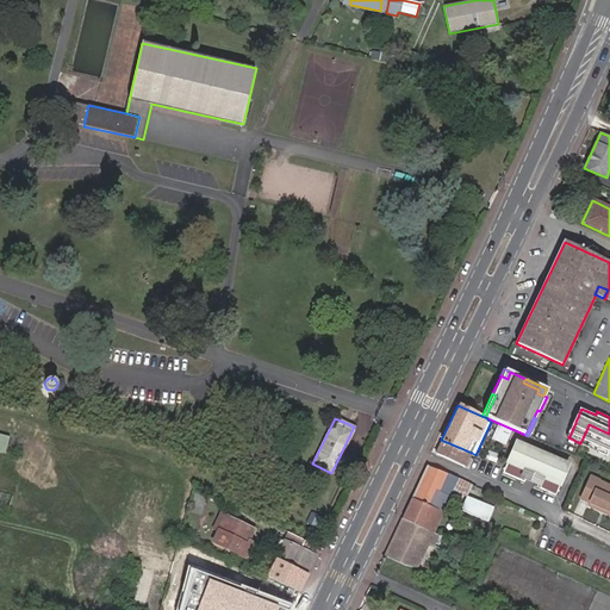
[(609,434),(589,424),(587,428),(580,443),(589,447),(591,443),(601,447),(598,452),(607,455),(609,448),(609,434)]
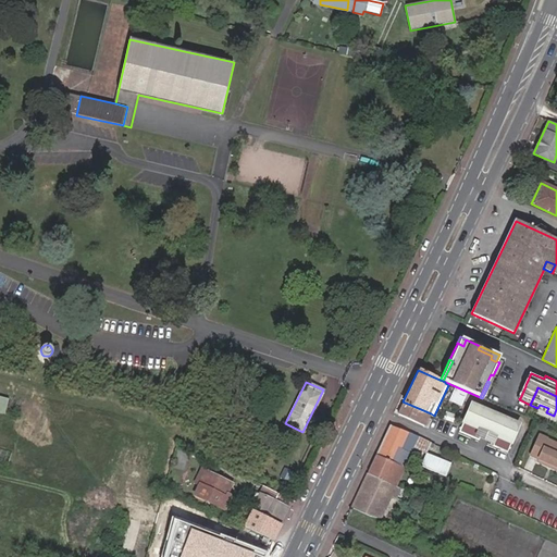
[(452,399),(465,403),(467,393),(455,390),(452,399)]
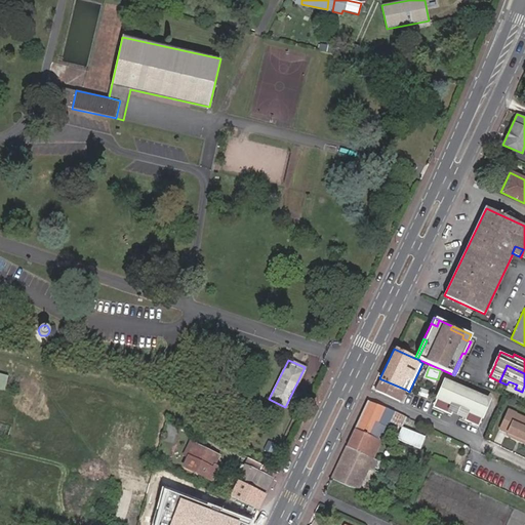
[(9,376),(0,373),(0,388),(5,390),(9,376)]
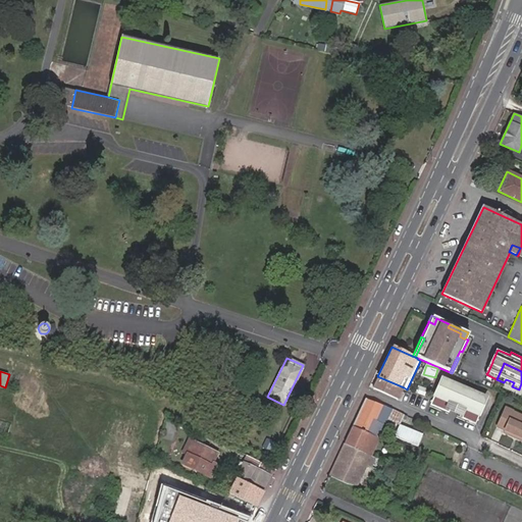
[(377,376),(371,386),(399,399),(404,387),(377,376)]
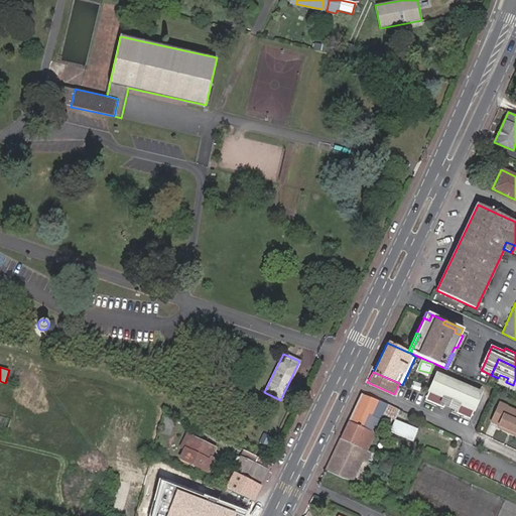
[(435,375),(428,389),(445,397),(449,396),(455,398),(456,402),(473,410),(478,399),(477,393),(435,375)]
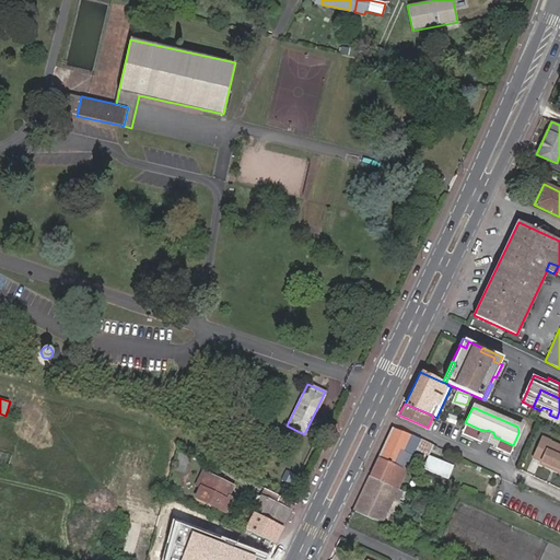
[(483,431),(465,422),(464,426),(466,427),(466,426),(475,430),(475,431),(490,439),(492,440),(511,448),(513,445),(494,436),(493,432),(488,430),(483,431)]
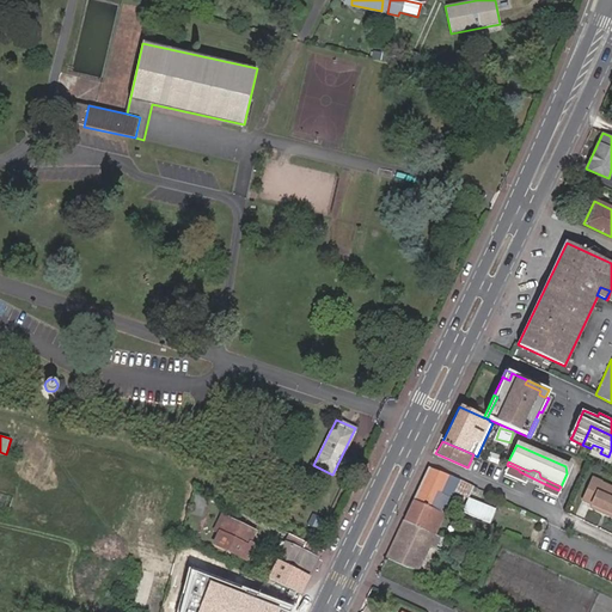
[(429,467),(412,500),(440,513),(444,513),(453,491),(467,499),(472,491),(475,493),(477,489),(458,481),(429,467)]
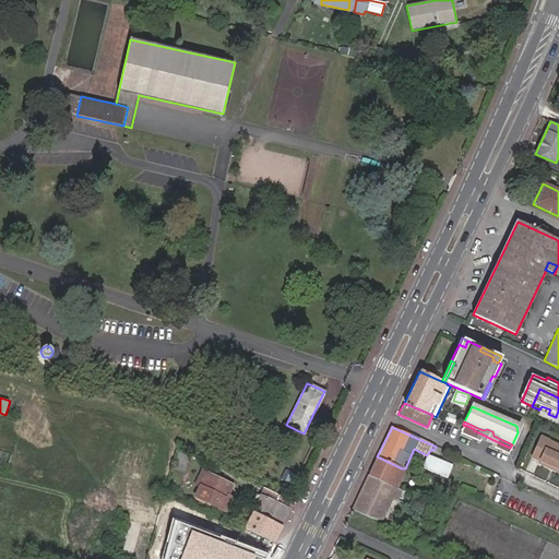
[(463,429),(461,428),(459,435),(472,439),(473,433),(473,432),(463,429)]
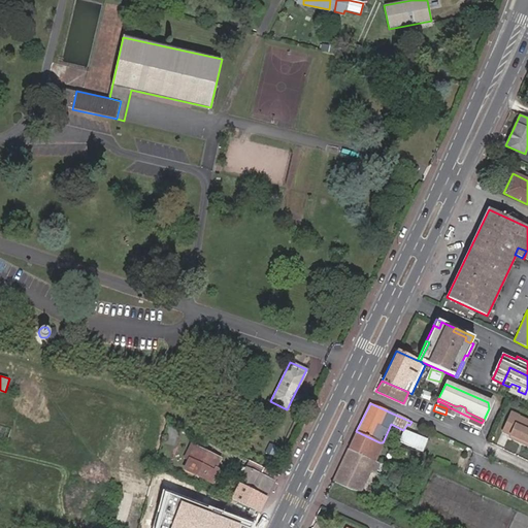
[(527,422),(516,418),(517,417),(508,413),(499,432),(506,436),(527,446),(527,448),(527,422)]
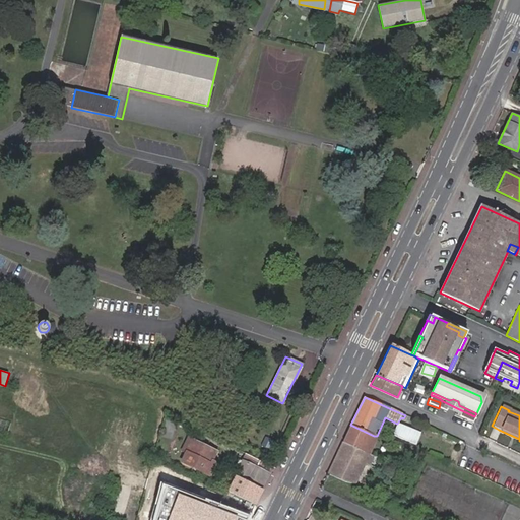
[(176,424),(166,420),(160,436),(172,439),(176,424)]
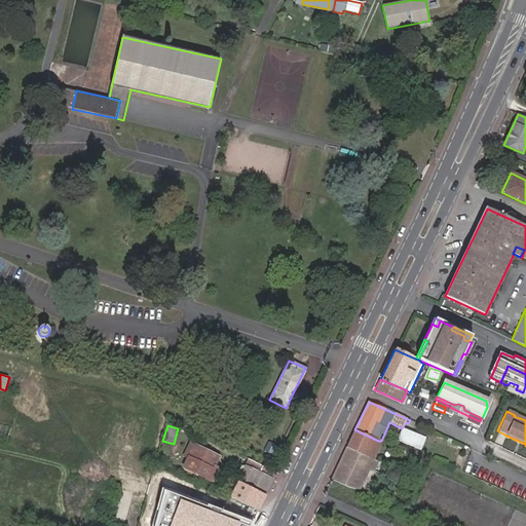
[(424,439),(402,428),(398,440),(419,450),(424,439)]
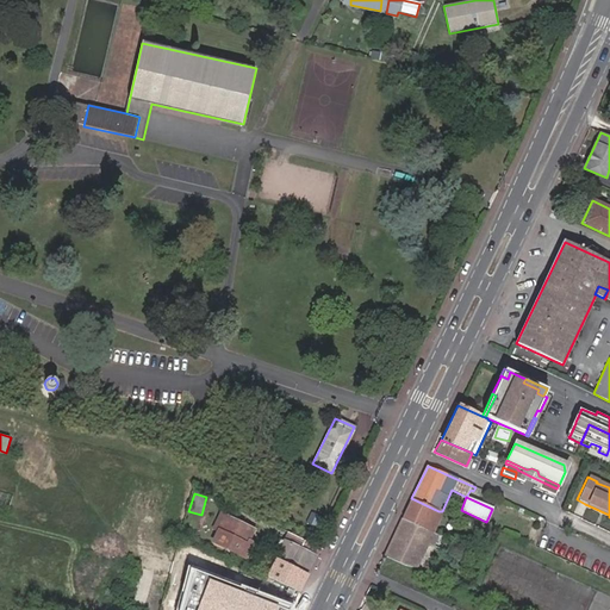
[(415,567),(427,543),(424,542),(429,531),(439,511),(411,498),(384,556),(406,565),(408,566),(415,567)]
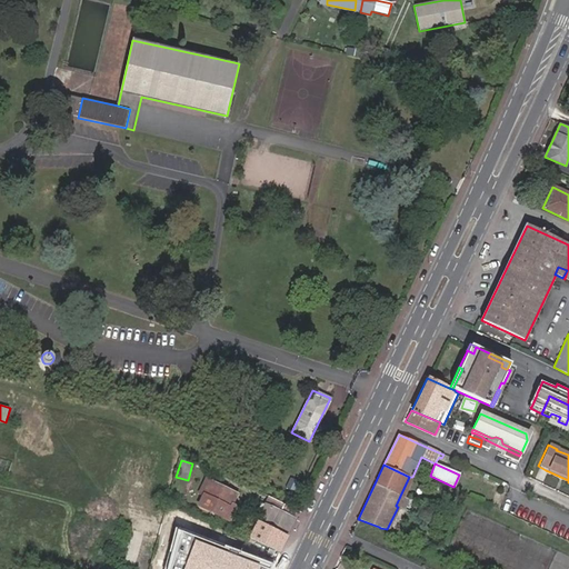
[(568,480),(546,470),(546,472),(568,482),(568,480)]
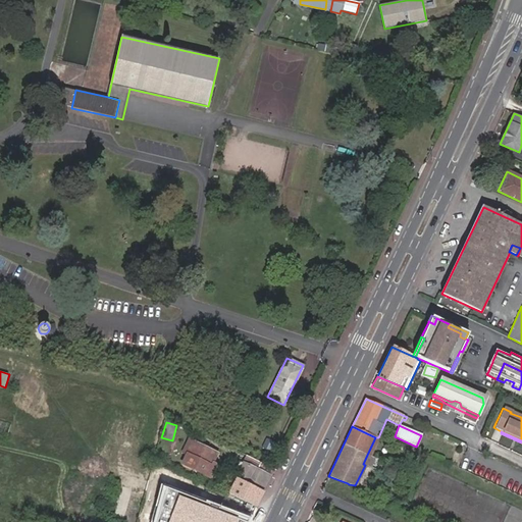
[(209,461),(214,453),(193,441),(188,439),(181,452),(187,455),(181,464),(206,476),(213,479),(219,466),(213,463),(209,461)]
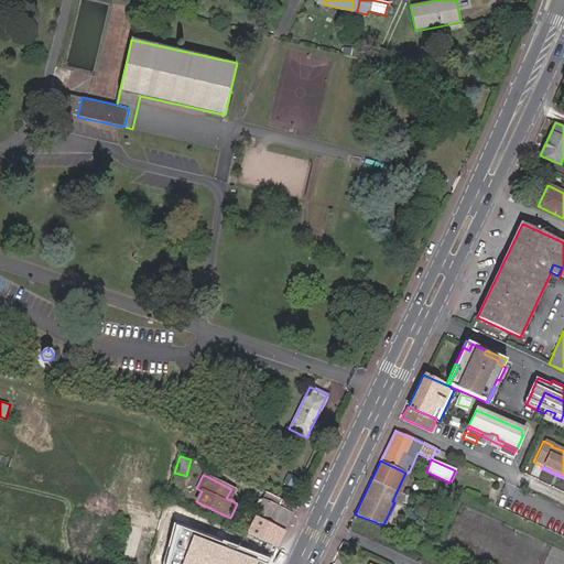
[(291,513),(294,506),(262,490),(258,497),(291,513)]
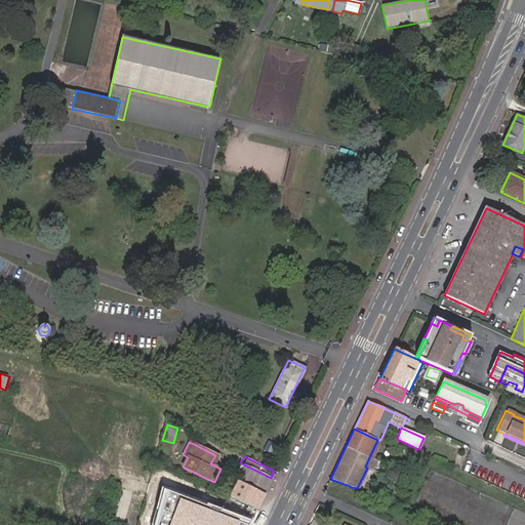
[(369,457),(365,467),(367,468),(375,472),(379,462),(369,457)]
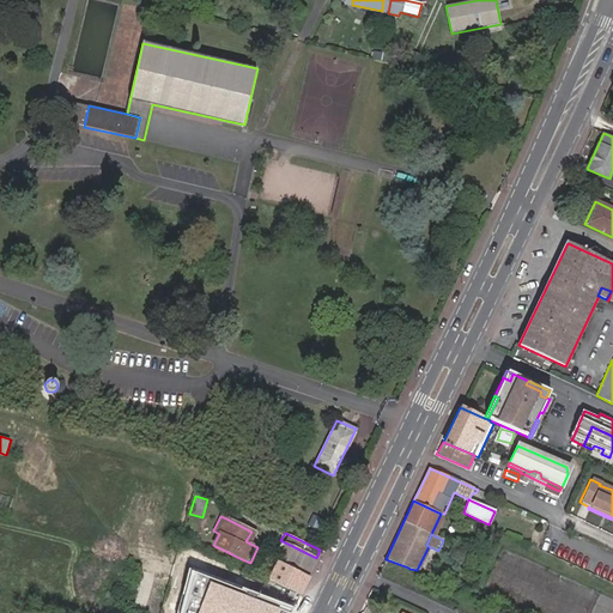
[(277,562),(308,576),(316,558),(280,540),(277,538),(267,557),(272,559),(277,562)]
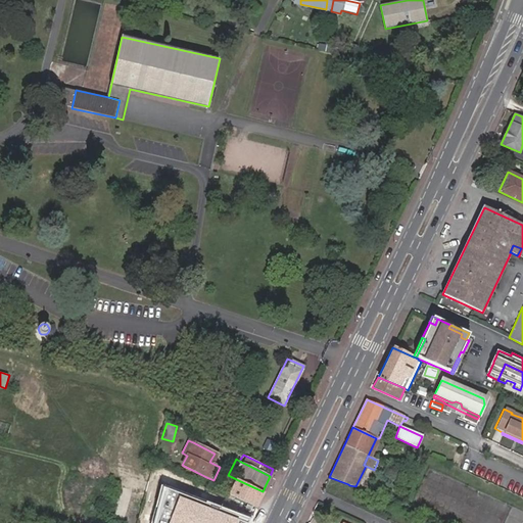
[(254,507),(263,491),(236,479),(229,494),(254,507)]
